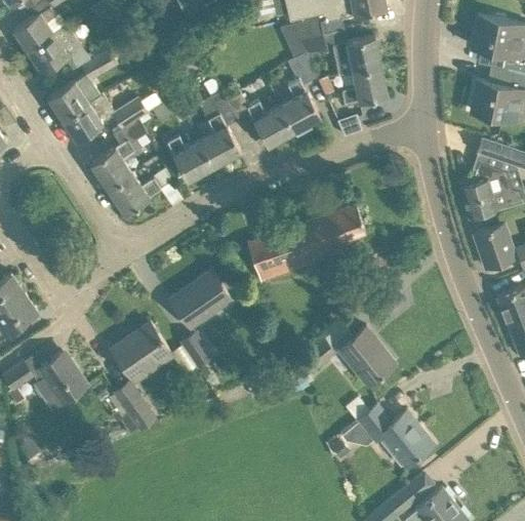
[(7,0),(10,4),(13,2),(18,9),(27,4),(32,0),(7,0)]
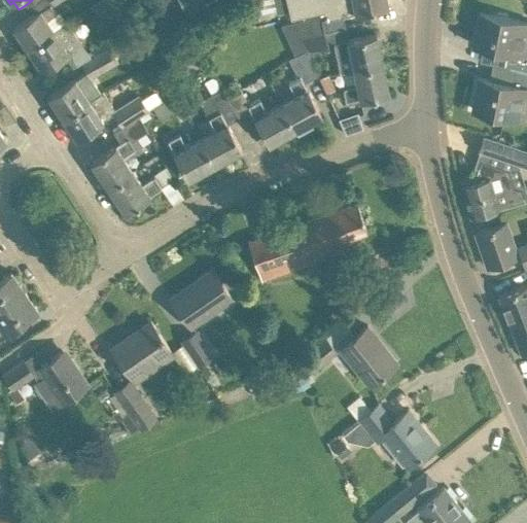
[(132,12),(125,0),(103,0),(96,4),(109,26),(132,12)]
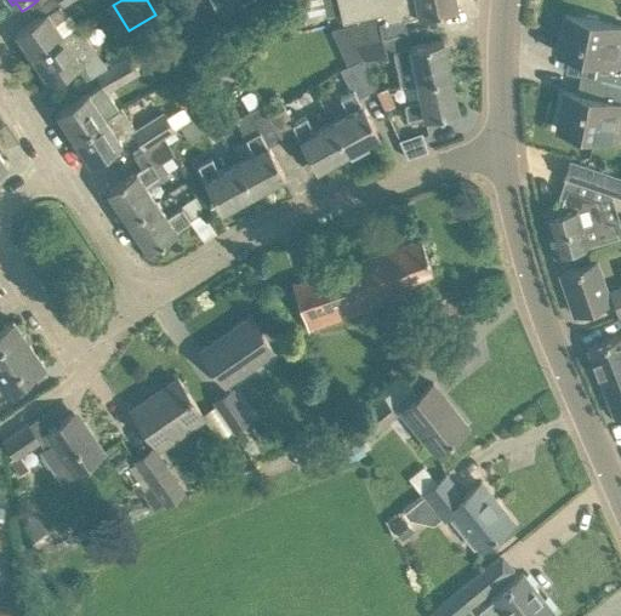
[(335,0),(340,24),(379,16),(381,26),(419,17),(419,18),(456,10),(454,0),(335,0)]
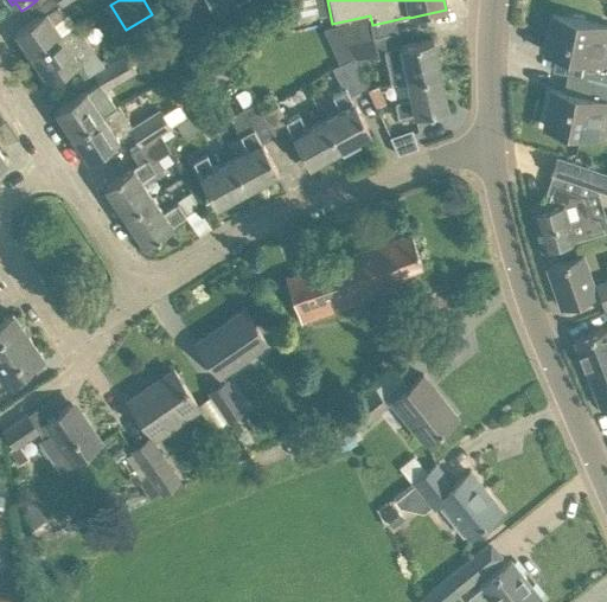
[(63,20),(56,8),(16,36),(31,59),(62,39),(53,26),(63,20)]
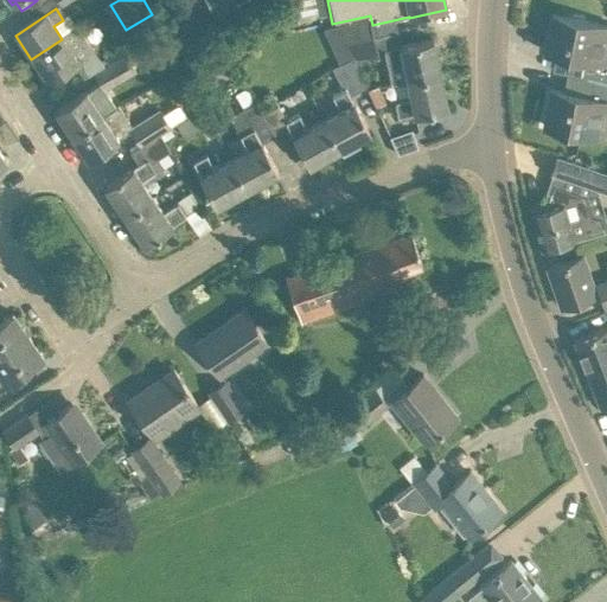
[(606,29),(551,18),(544,55),(596,65),(593,83),(606,85),(606,29)]
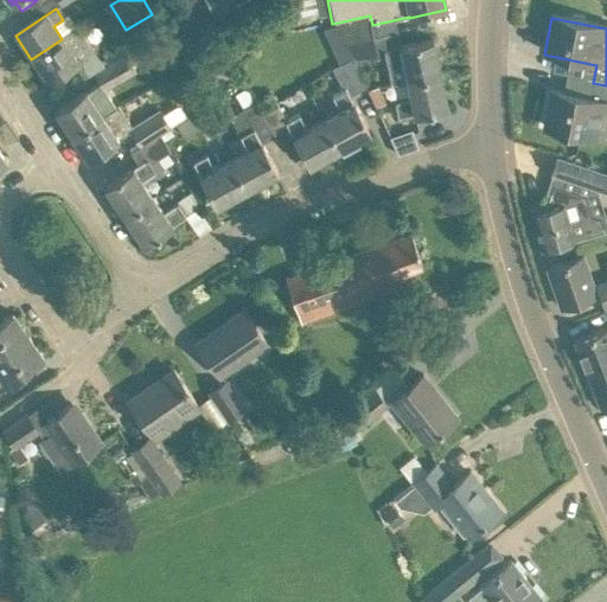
[(323,33),(339,68),(351,62),(344,45),(372,40),(369,23),(323,33)]
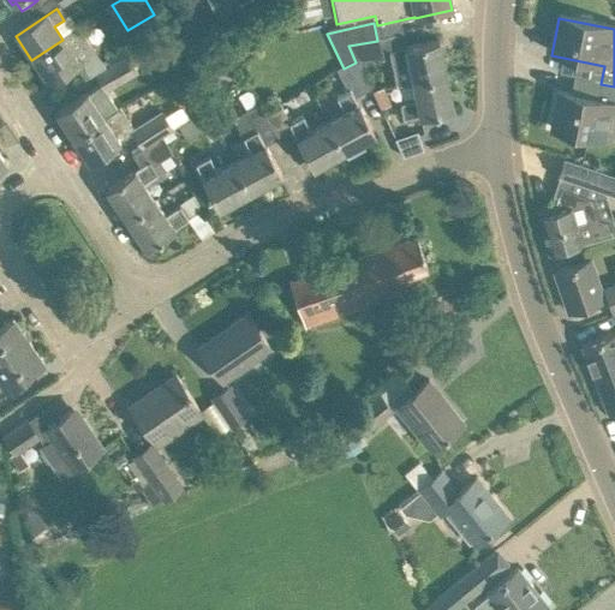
[(48,85),(94,54),(78,30),(63,40),(31,60),(48,85)]
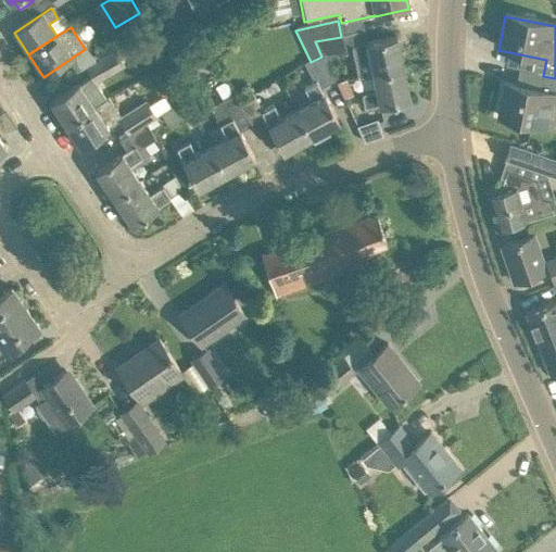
[(345,55),(341,37),(315,41),(321,57),(324,60),(345,55)]
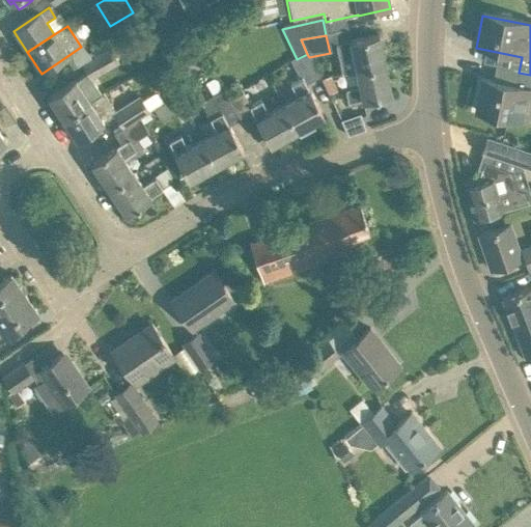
[(341,77),(357,74),(385,67),(379,36),(350,43),(351,44),(335,47),(341,77)]
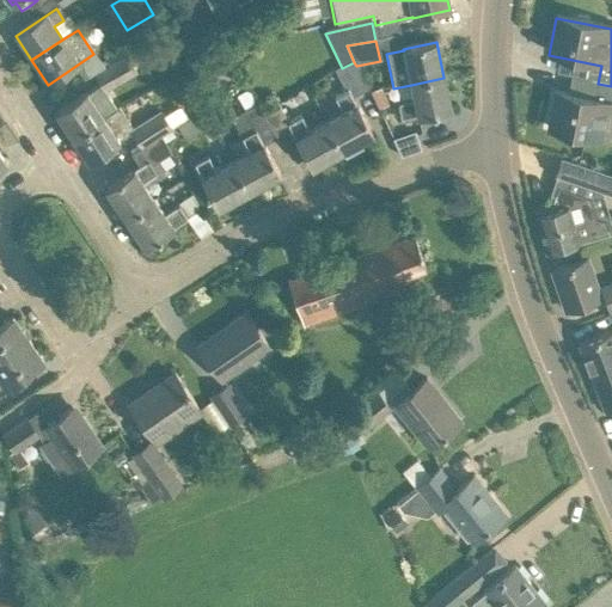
[(56,116),(73,141),(104,121),(116,112),(104,96),(136,77),(126,59),(101,72),(93,77),(101,87),(87,96),(56,116)]
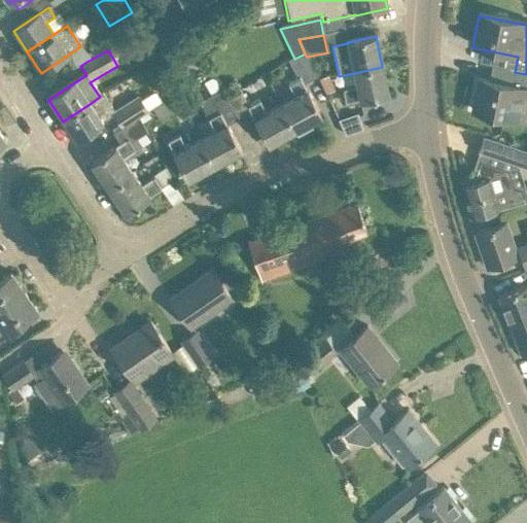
[(295,97),(279,106),(293,133),(294,132),(297,138),(312,130),(309,125),(321,117),(305,86),(317,78),(307,57),(305,54),(294,59),(288,63),(297,80),(289,85),(295,97)]
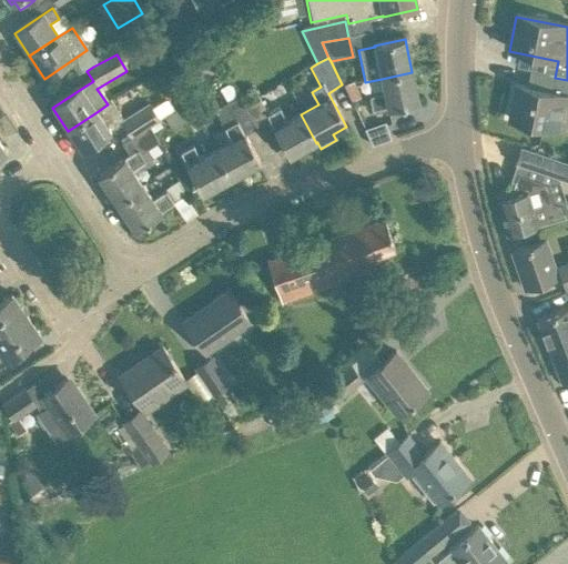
[(412,72),(382,79),(385,96),(369,99),(372,113),(387,110),(387,111),(418,104),(412,72)]
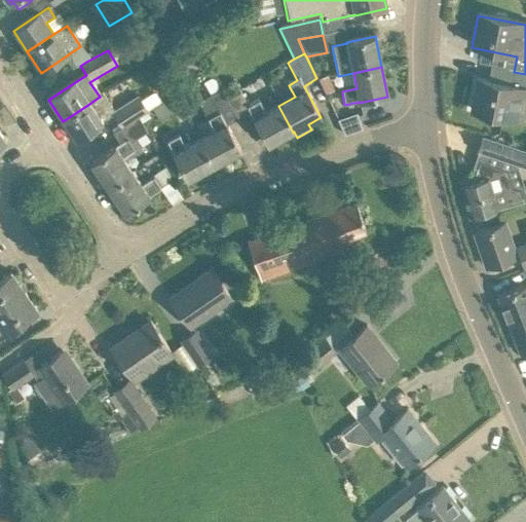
[(525,74),(514,72),(511,86),(478,80),(471,112),(524,123),(525,113),(525,109),(520,108),(524,90),(525,90),(525,74)]
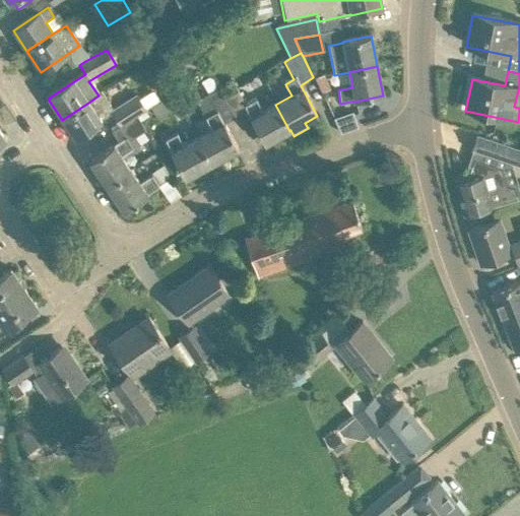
[(317,78),(320,94),(329,92),(326,76),(317,78)]
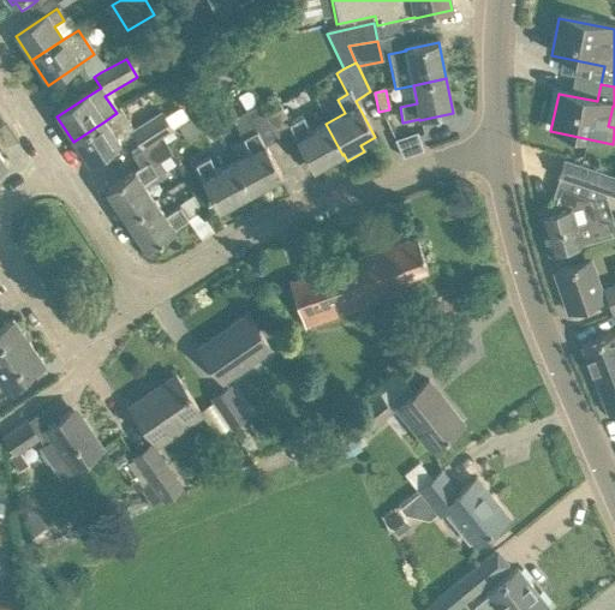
[(281,111),(267,119),(279,142),(284,149),(297,142),(312,172),(342,155),(326,124),(309,133),(292,100),(280,107),(281,111)]
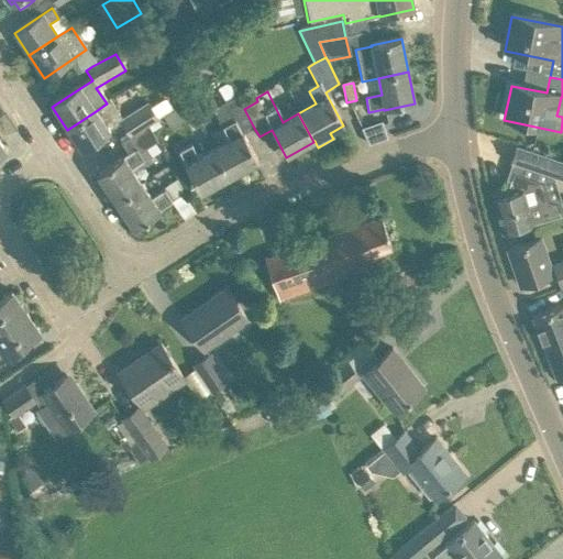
[(230,142),(213,151),(229,178),(257,163),(243,135),(255,130),(244,109),(243,109),(236,99),(227,105),(225,103),(213,110),(230,142)]
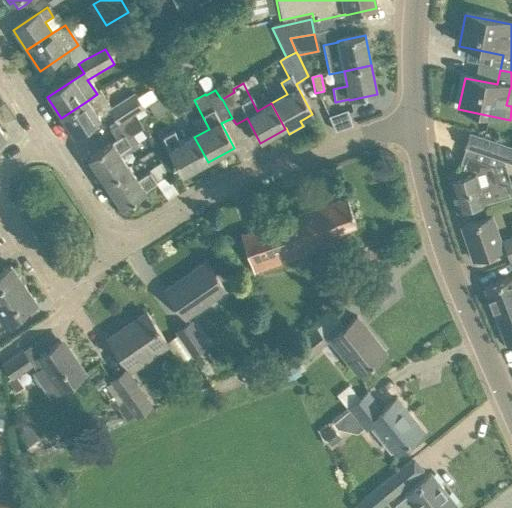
[(87,101),(61,118),(74,137),(110,113),(109,111),(97,94),(87,101)]
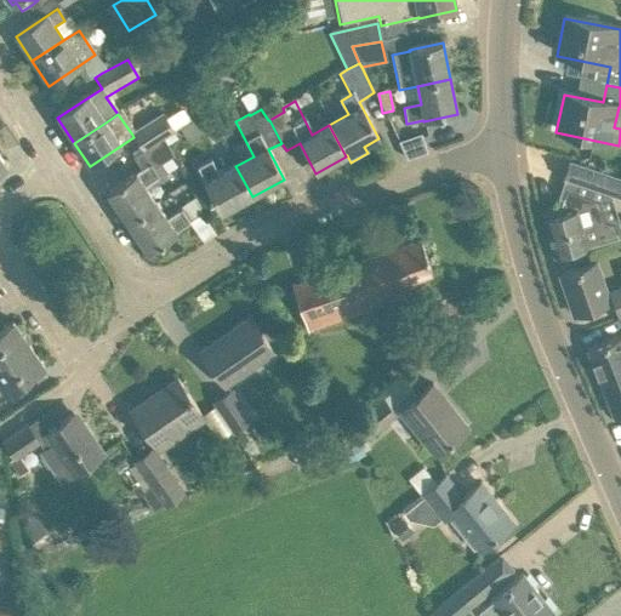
[(132,135),(134,137),(135,136),(144,152),(134,159),(135,161),(166,142),(165,141),(176,132),(165,114),(132,135)]
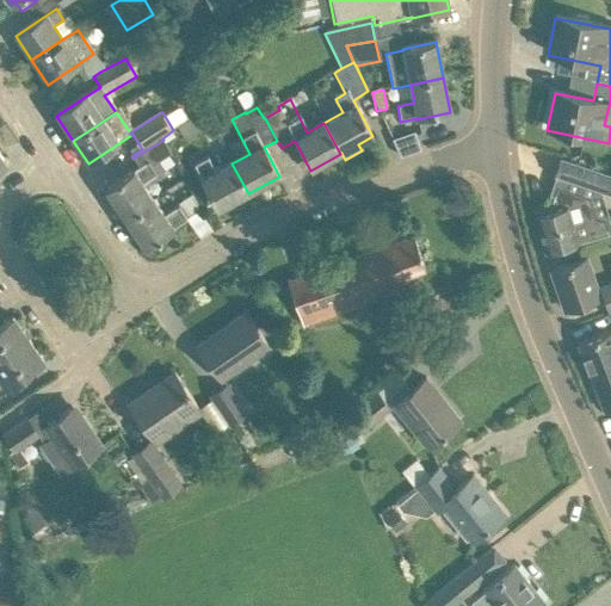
[(178,129),(185,142),(211,125),(204,112),(178,129)]
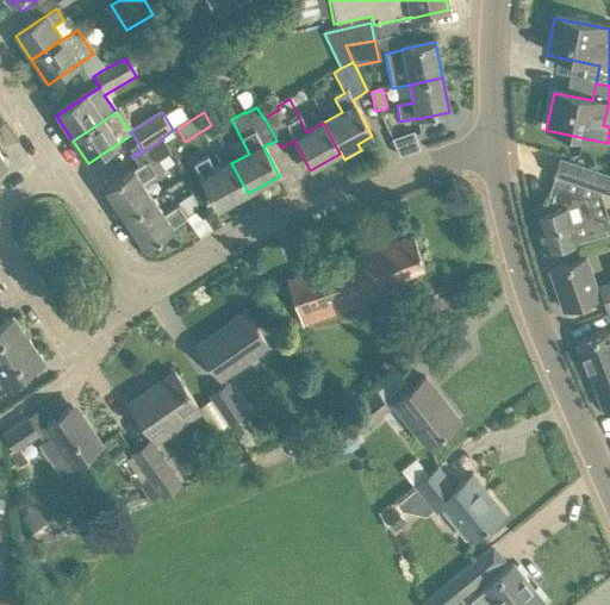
[(414,135),(393,143),(399,158),(419,151),(414,135)]
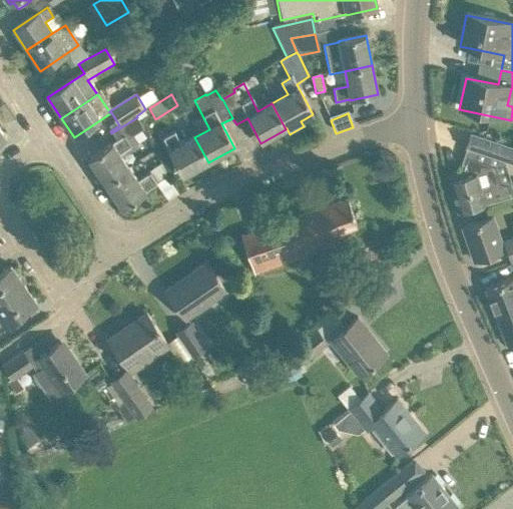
[(137,117),(111,133),(116,141),(88,160),(105,184),(127,170),(118,155),(130,148),(126,141),(145,129),(139,121),(137,117)]
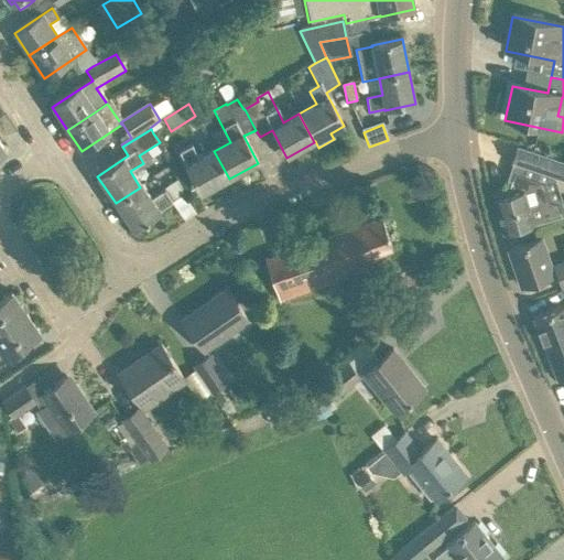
[(229,179),(214,151),(199,159),(193,146),(179,153),(190,175),(201,194),(229,179)]
